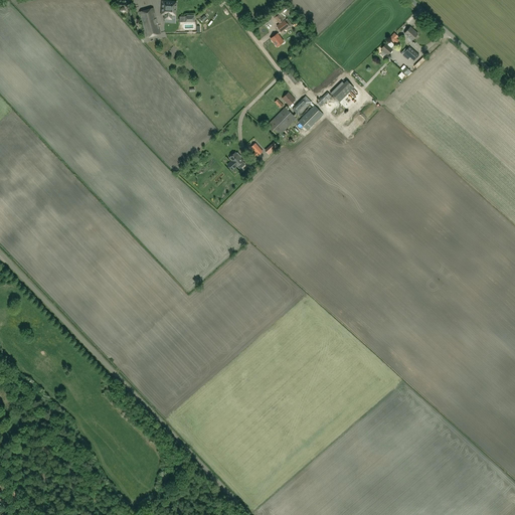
[(162,5),(162,14),(165,14),(165,19),(171,19),(172,15),(175,15),(175,8),(176,2),(169,2),(166,2),(166,5),(162,5)]
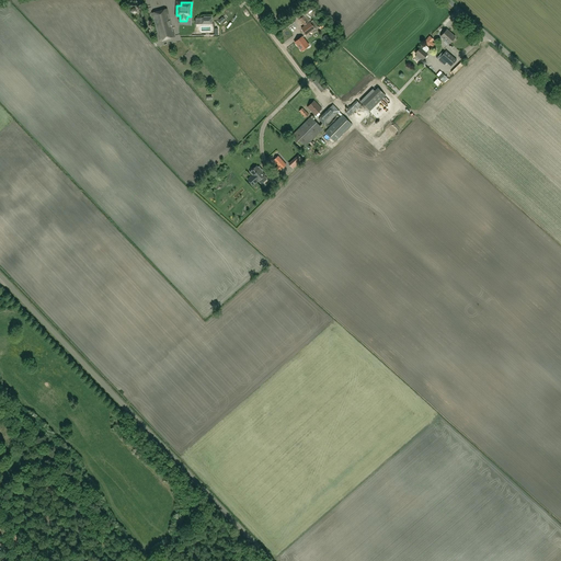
[(174,36),(167,9),(152,13),(160,39),(174,36)]
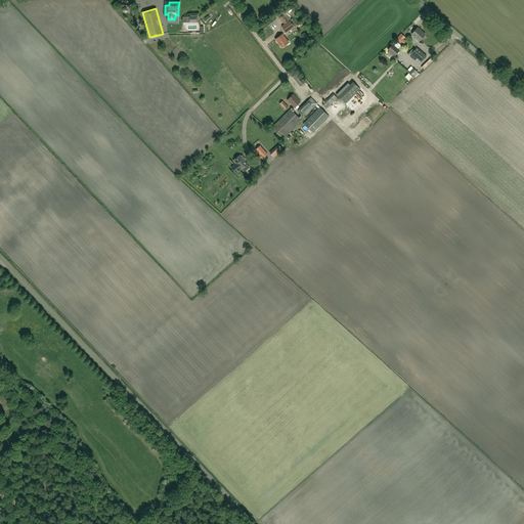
[(285,24),(289,20),(284,14),(287,12),(285,10),(278,15),(285,24)]
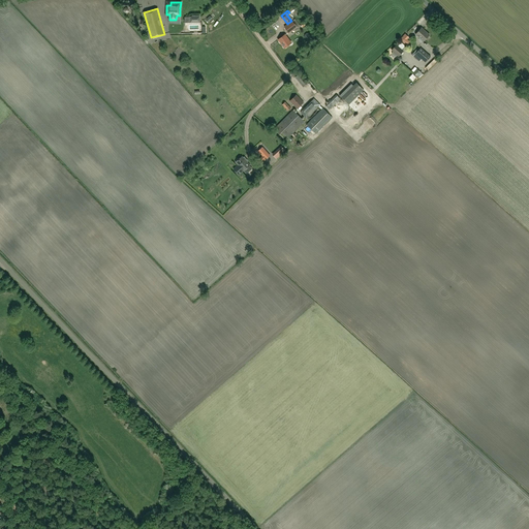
[(292,21),(284,27),(289,33),(297,27),(292,21)]
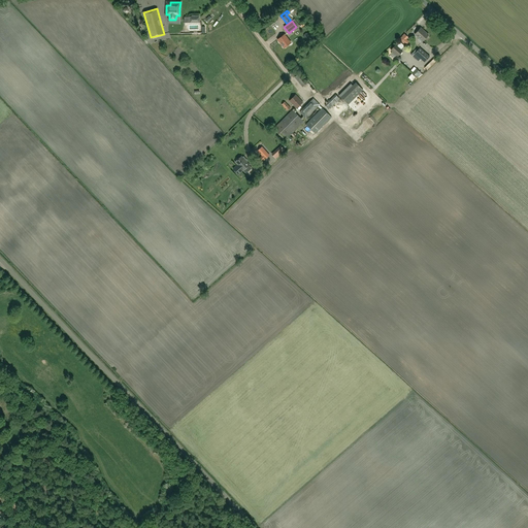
[(423,41),(428,34),(421,28),(415,34),(423,41)]
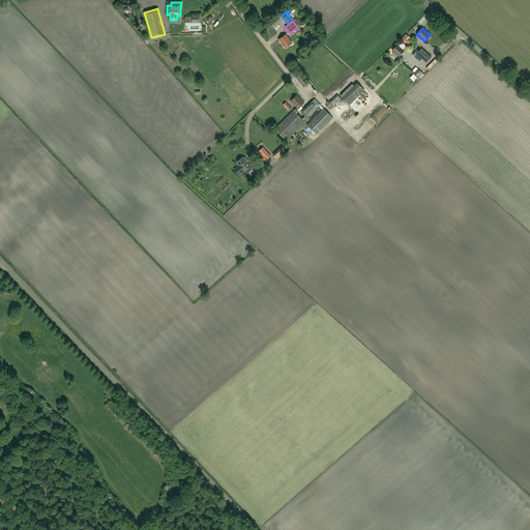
[(285,48),(292,42),(285,34),(278,39),(285,48)]
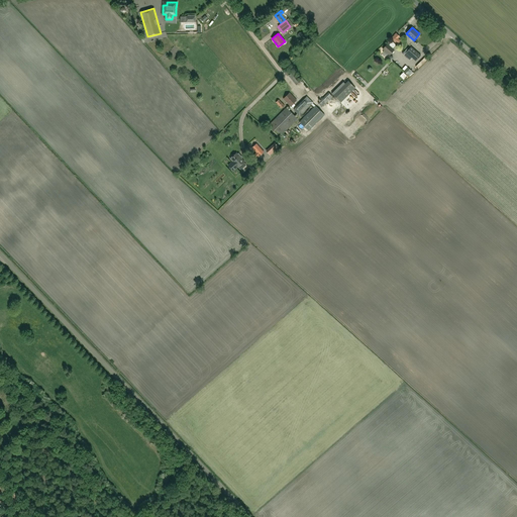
[(383,52),(383,53),(386,56),(387,55),(388,54),(390,55),(394,49),(387,44),(383,49),(384,50),(383,52)]
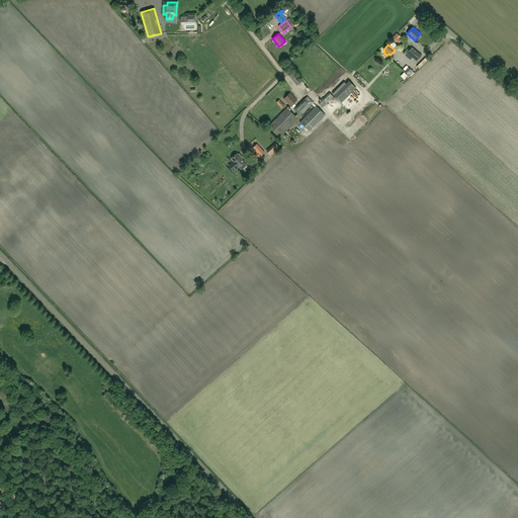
[(417,61),(421,55),(412,47),(407,53),(417,61)]
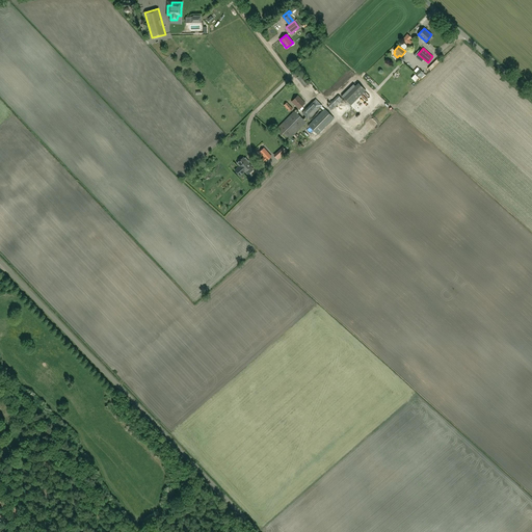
[(304,87),(310,83),(301,74),(297,77),(304,87)]
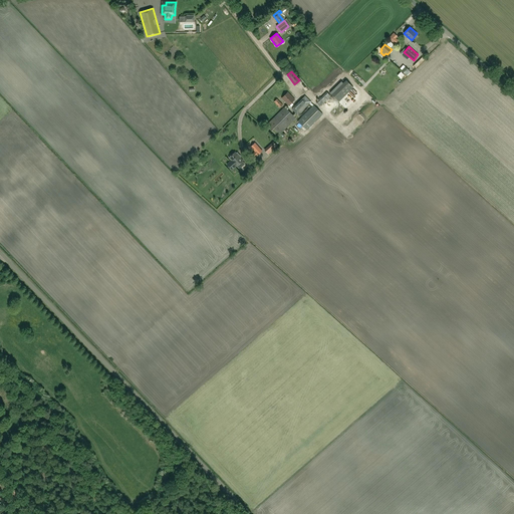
[(339,100),(354,88),(352,85),(342,93),(341,92),(339,93),(338,91),(340,89),(336,85),(331,90),(339,100)]
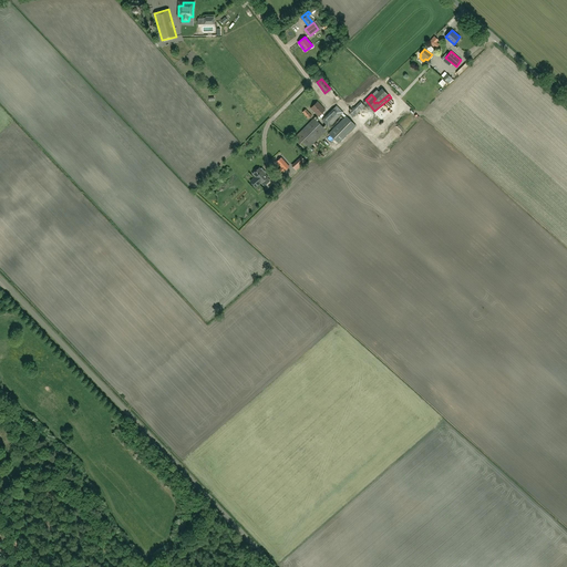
[(353,117),(364,105),(360,101),(349,113),(353,117)]
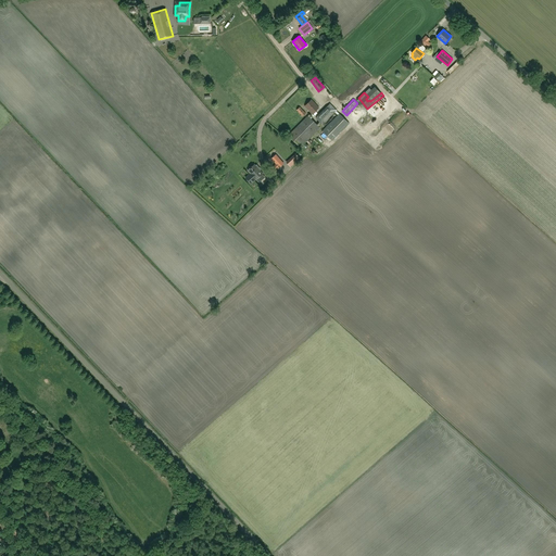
[(312,115),(318,109),(311,101),(304,108),(312,115)]
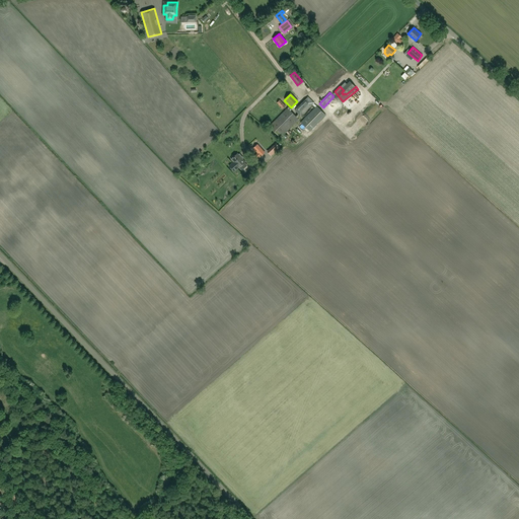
[(301,117),(314,102),(308,96),(296,108),(295,110),(301,117)]
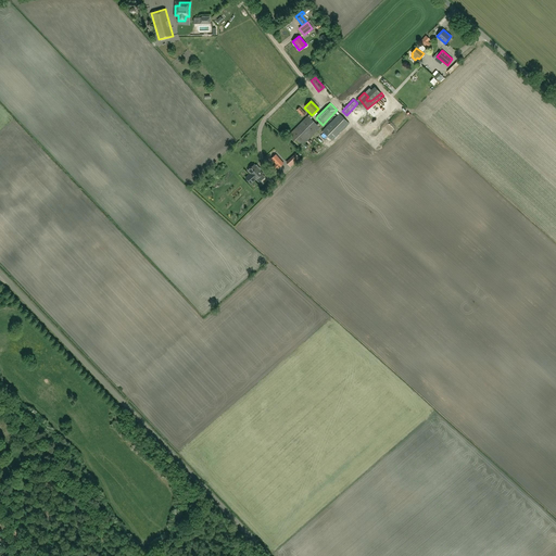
[(301,116),(302,117),(306,113),(300,106),(297,110),(301,115),(301,116)]
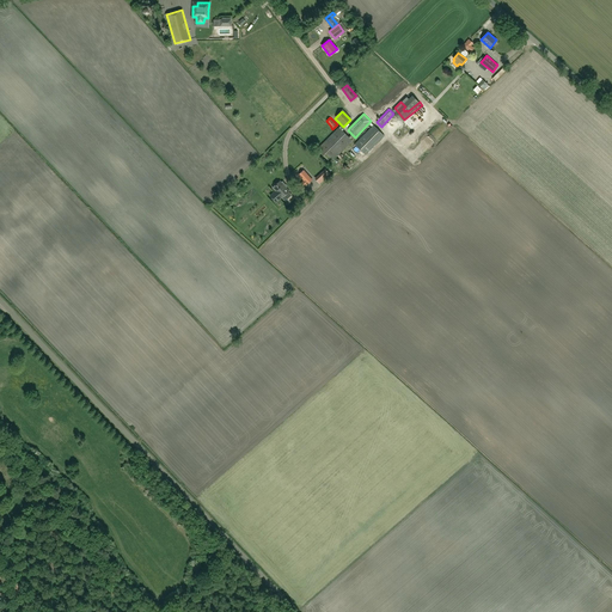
[(366,154),(384,135),(373,124),(354,144),(366,154)]
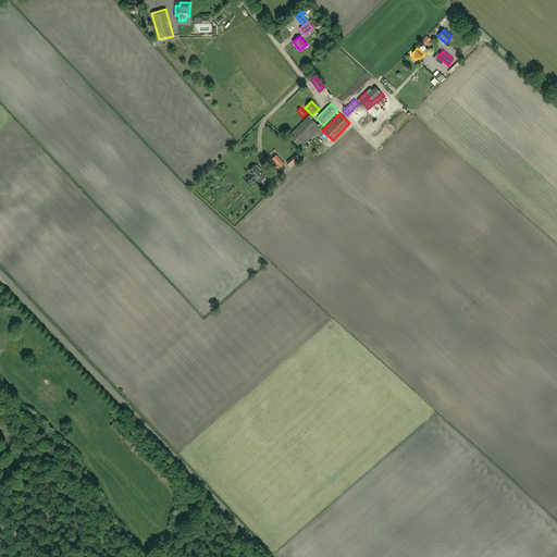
[(300,148),(321,127),(309,115),(288,135),(300,148)]
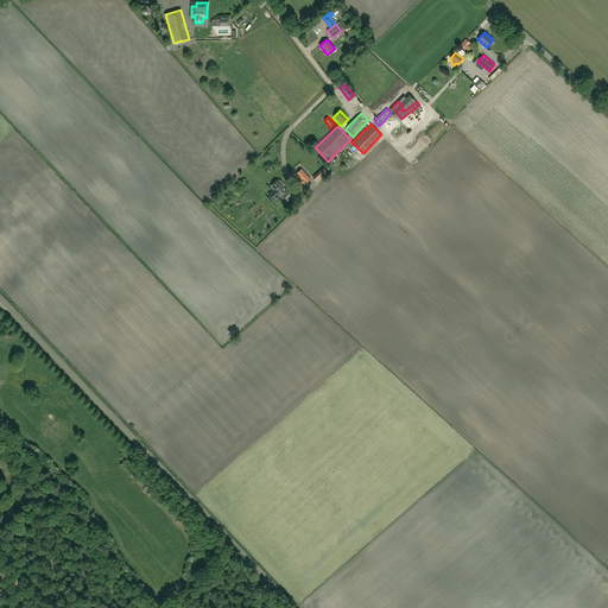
[(296,184),(299,188),(305,183),(310,179),(302,170),(297,173),(302,179),(296,184)]
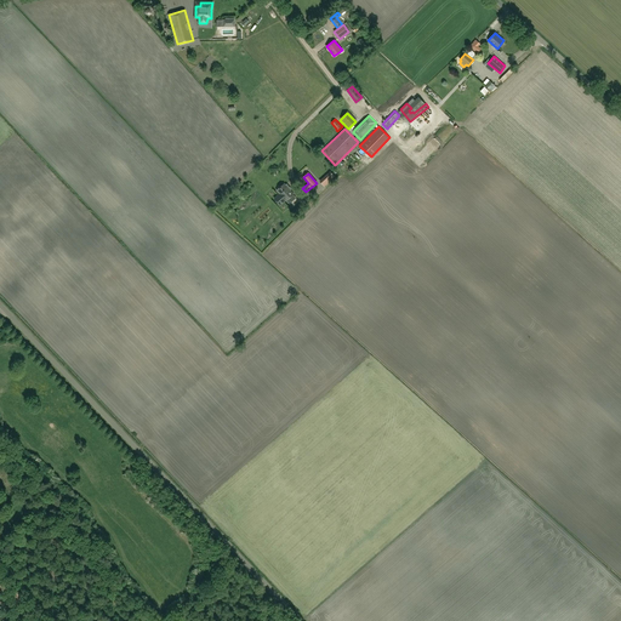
[(280,205),(285,200),(286,200),(294,194),(284,184),(277,191),(279,193),(274,198),(280,205)]
